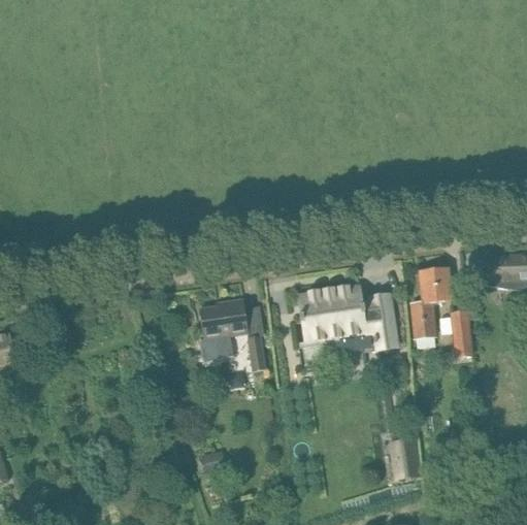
[(482,264),(479,284),(526,291),(526,254),(489,256),(489,268),(482,268),(483,265),(482,264)]
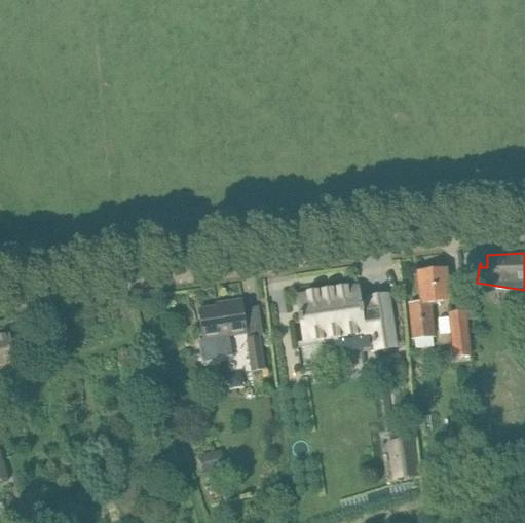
[(408,302),(410,314),(412,336),(429,334),(425,301),(449,299),(445,266),(416,269),(419,301),(408,302)]
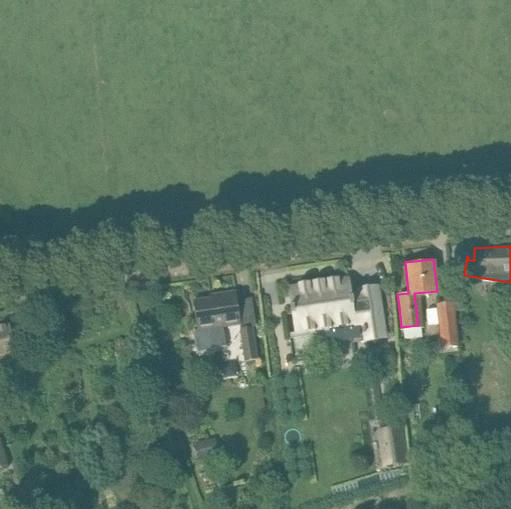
[(292,311),(294,323),(295,330),(362,320),(363,326),(361,327),(361,331),(363,331),(365,338),(384,336),(376,285),(357,288),(357,290),(349,291),(347,277),(338,278),(337,277),(336,277),(336,279),(328,280),(328,278),(326,278),(327,280),(323,280),(323,279),(322,279),(322,281),(314,282),(313,280),(312,281),(312,282),(309,283),(309,281),(307,281),(308,283),(299,284),(299,283),(298,283),(298,284),(288,286),(290,292),(289,292),(291,305),(289,305),(290,311),(292,311)]
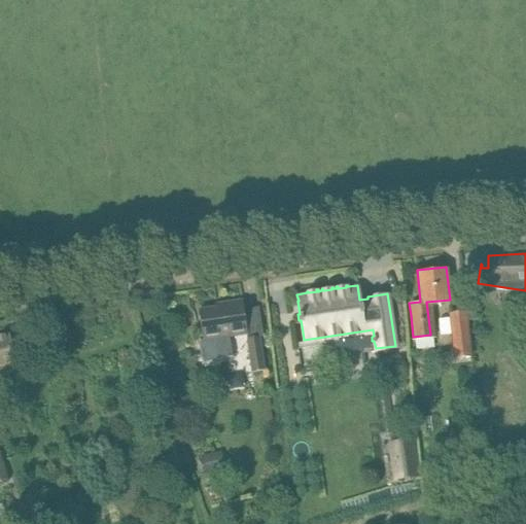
[(198,308),(201,327),(202,339),(198,339),(201,358),(202,358),(202,355),(219,353),(219,356),(232,354),(230,335),(247,332),(242,298),(220,301),(221,304),(198,308)]
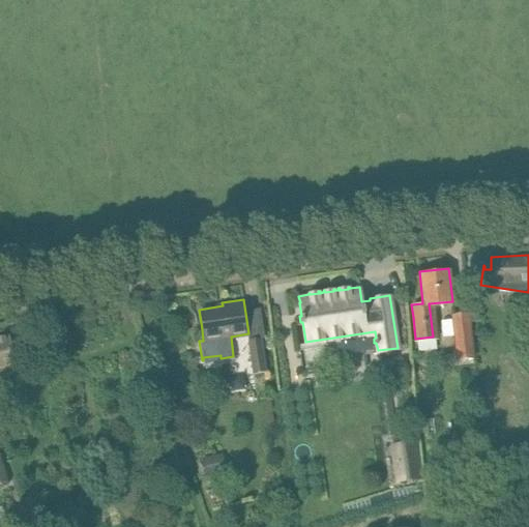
[(470,310),(452,312),(457,358),(475,356),(470,310)]
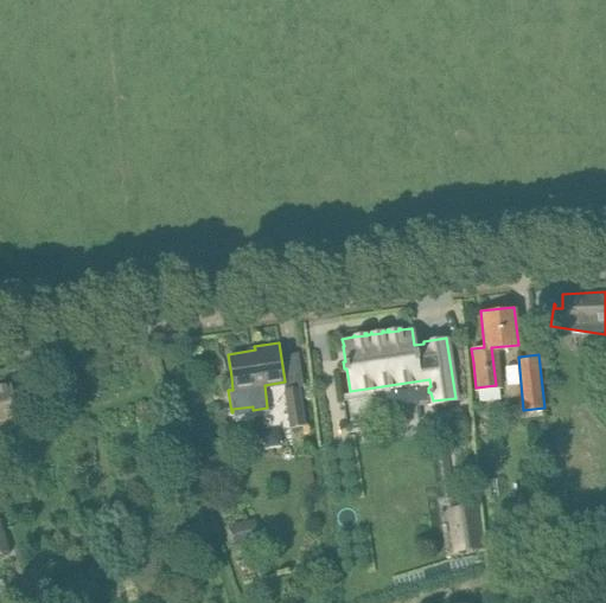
[(0,418),(1,423),(18,418),(14,405),(10,383),(0,385),(0,418)]
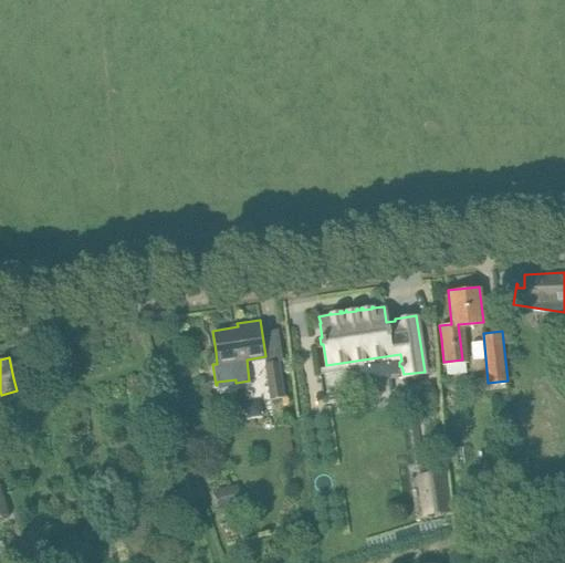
[(283,388),(279,360),(265,361),(270,389),(283,388)]
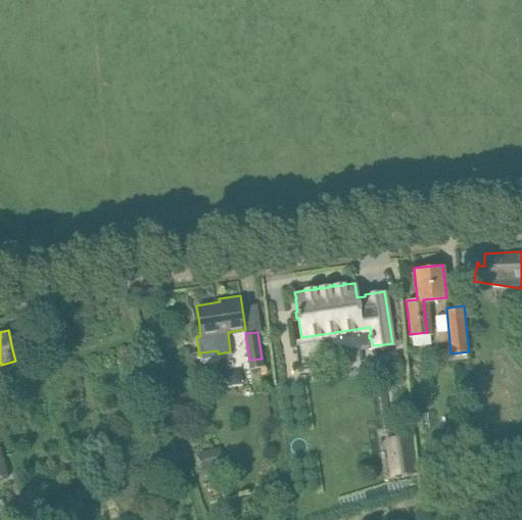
[(200,454),(204,470),(221,467),(218,450),(200,454)]
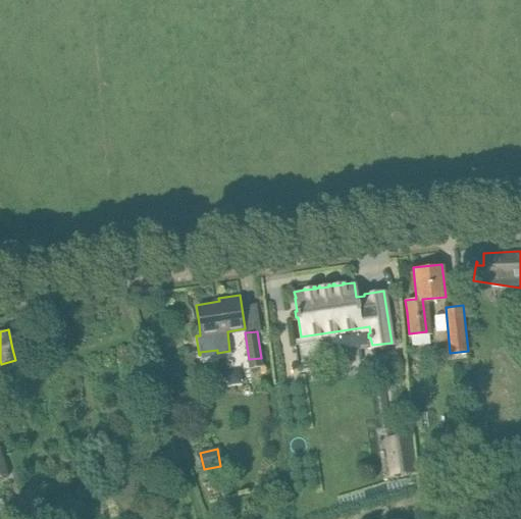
[(411,452),(387,456),(391,473),(414,470),(411,452)]
